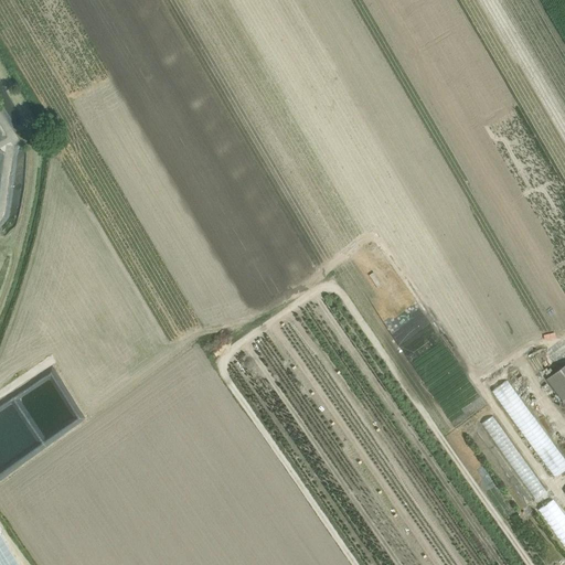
[(564,403),(564,364),(546,379),(563,401),(564,403)]
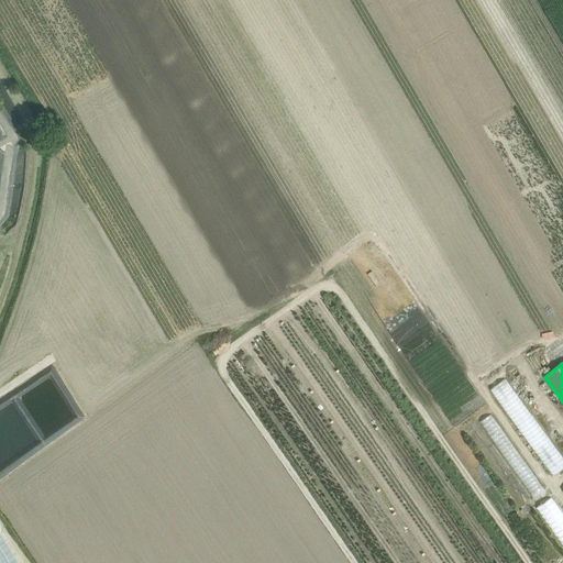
[(489,384),(550,476),(562,467),(562,461),(505,374),(489,384)]
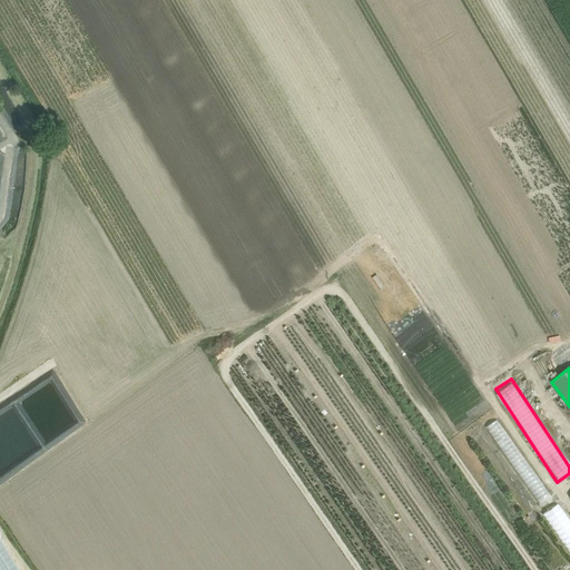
[(550,497),(499,418),(487,425),(538,504),(550,497)]
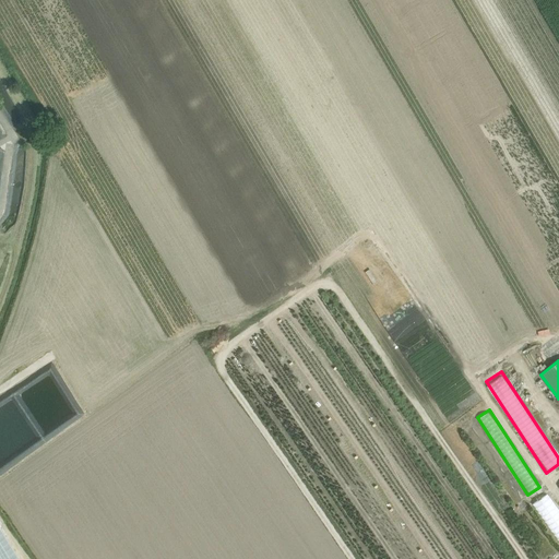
[(533,502),(558,543),(558,507),(549,492),(533,502)]
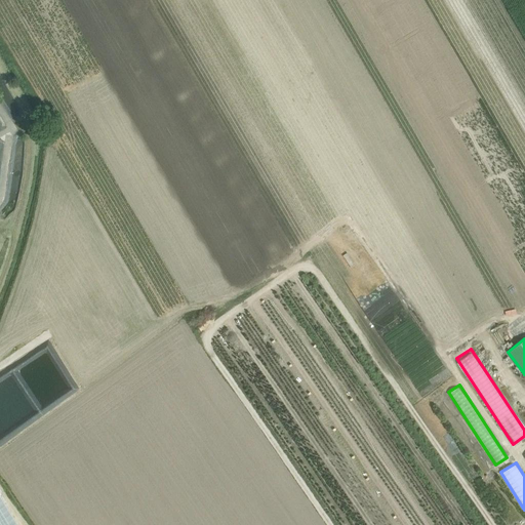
[(0,524),(22,524),(0,488),(0,524)]
